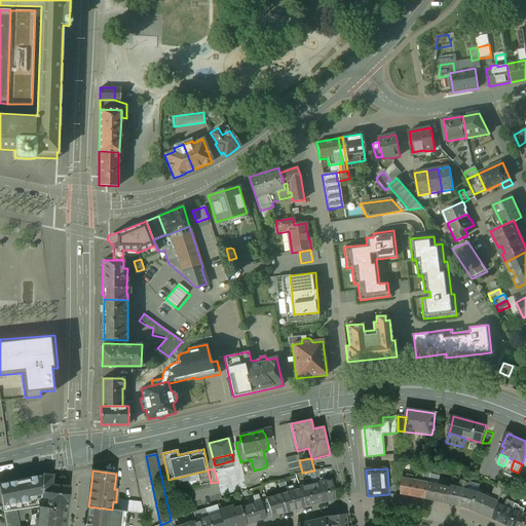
[(208,471),(197,473),(200,486),(211,483),(208,471)]
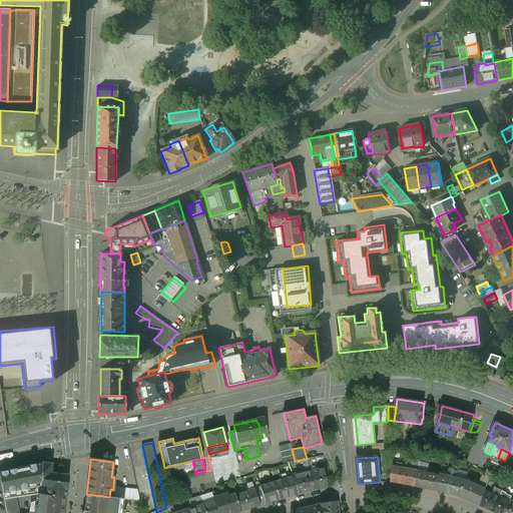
[(29,467),(29,483),(40,481),(42,463),(28,466),(29,467)]
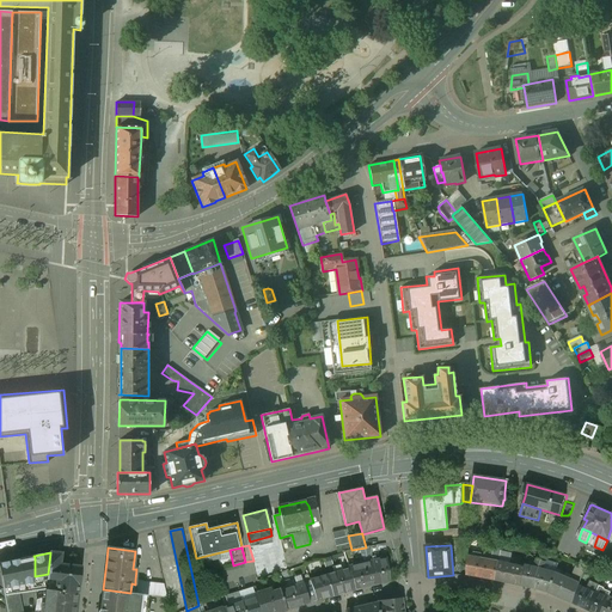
[(75,567),(61,564),(61,554),(50,552),(48,574),(48,577),(50,591),(78,593),(81,574),(80,574),(75,568),(75,567)]
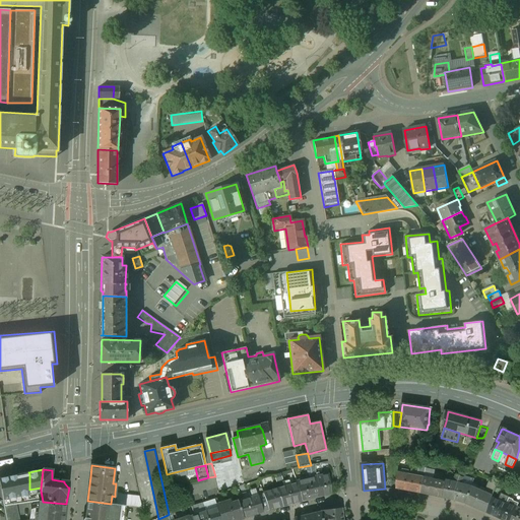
[(241,471),(236,472),(239,486),(244,484),(241,471)]
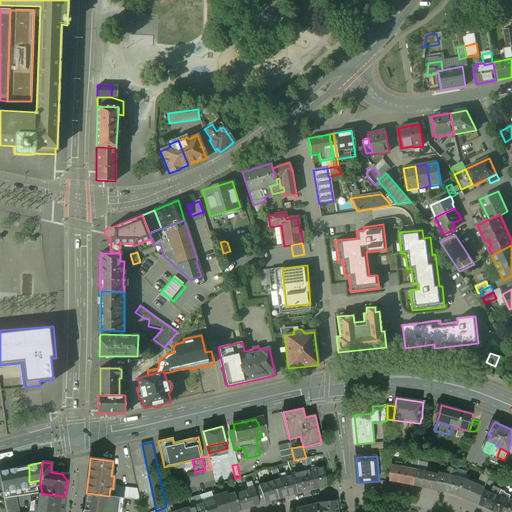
[(403,467),(392,465),(391,481),(400,483),(403,467)]
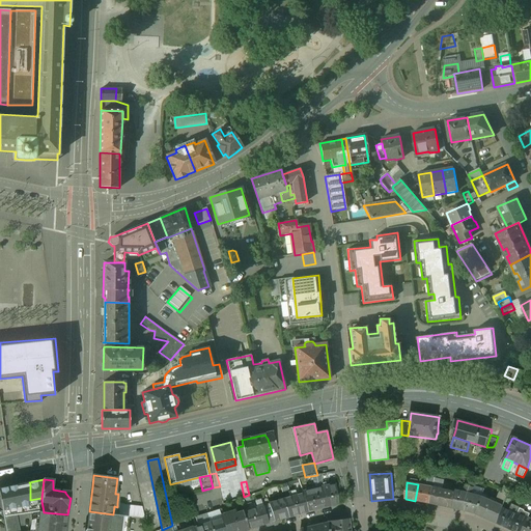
[(30,500),(30,483),(17,486),(17,485),(0,487),(0,496),(3,510),(30,505),(30,500)]
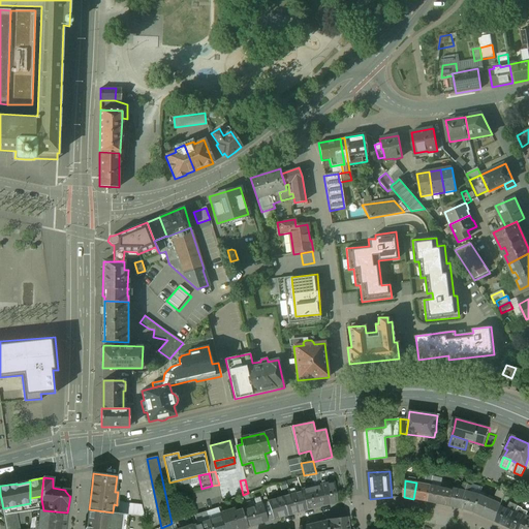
[(335,483),(322,485),(328,505),(337,503),(335,483)]
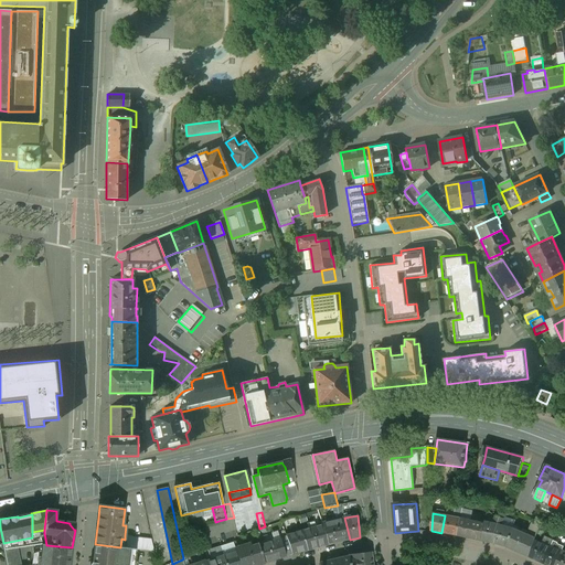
[(457,518),(445,515),(441,533),(458,536),(461,520),(461,519),(457,518)]
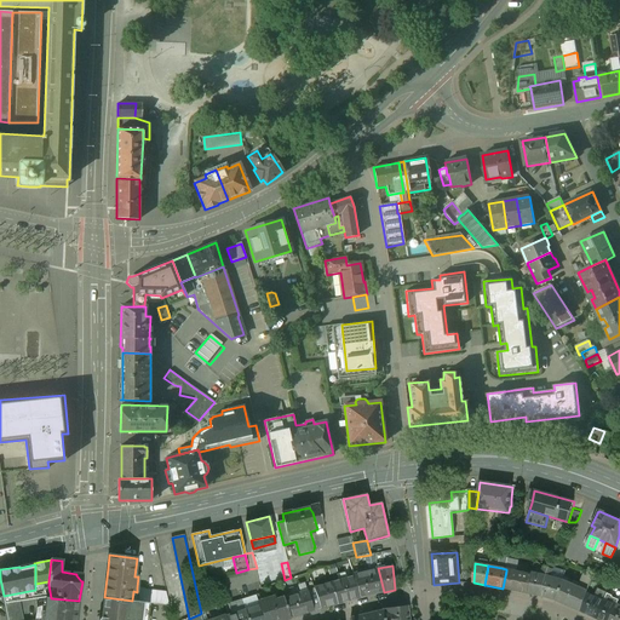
[(378,568),(354,574),(354,577),(361,598),(384,592),(378,568)]
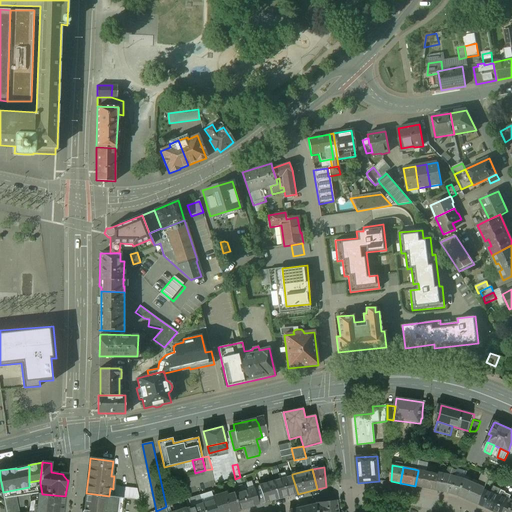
[(439,475),(418,471),(415,486),(436,490),(439,475)]
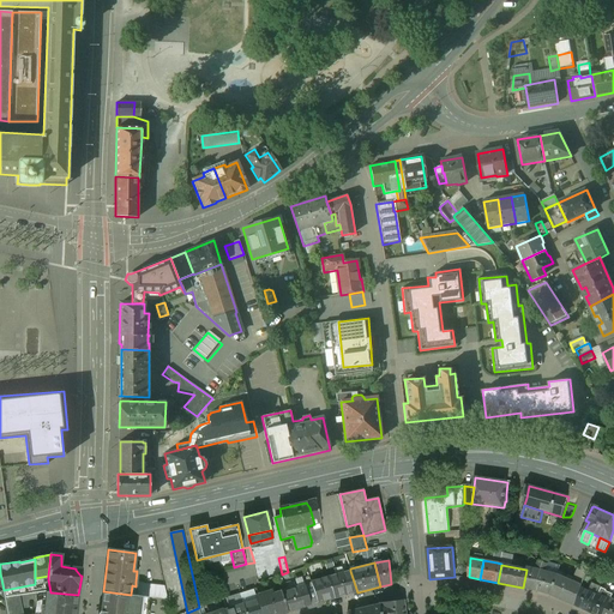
[(536,569),(528,567),(527,570),(523,588),(535,590),(541,570),(536,569)]
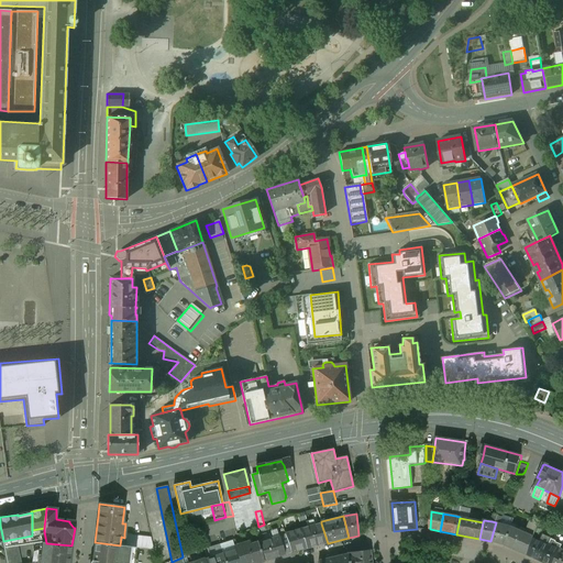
[(534,537),(538,525),(530,521),(525,532),(534,537)]
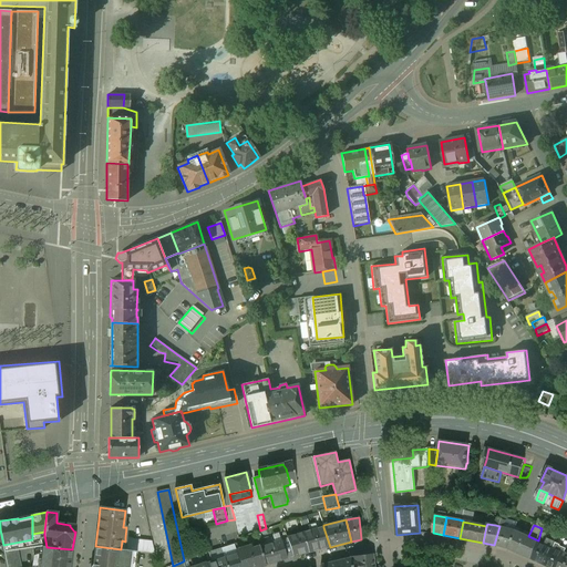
[(504,527),(500,526),(494,545),(507,549),(515,531),(504,527)]
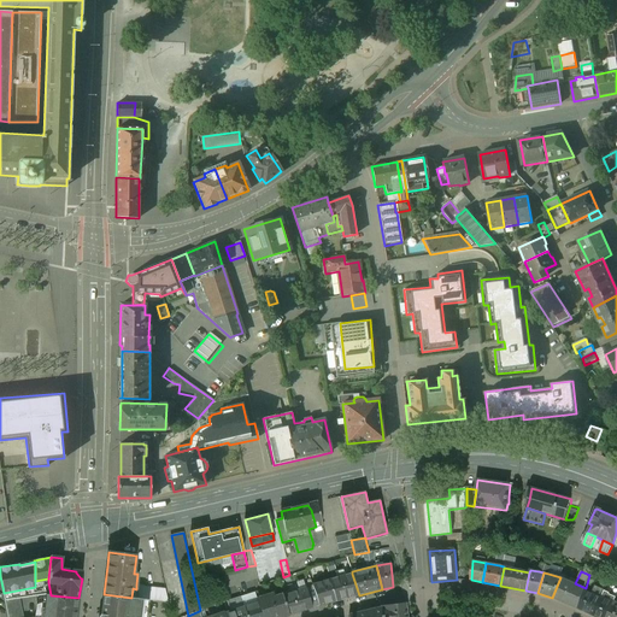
[(352,574),(329,580),(336,601),(359,595),(352,574)]
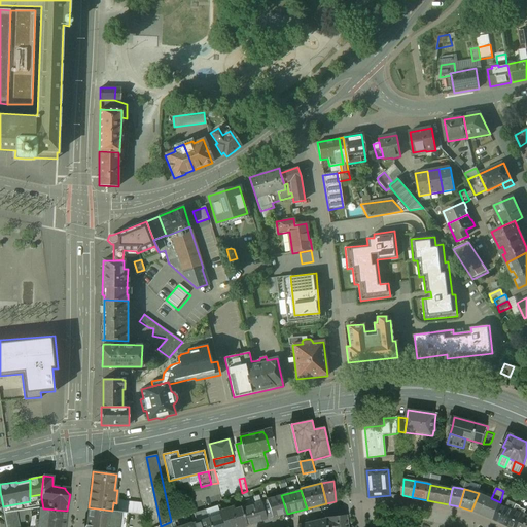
[(491,498),(479,493),(471,511),(493,520),(496,512),(497,511),(499,504),(500,502),(491,498)]
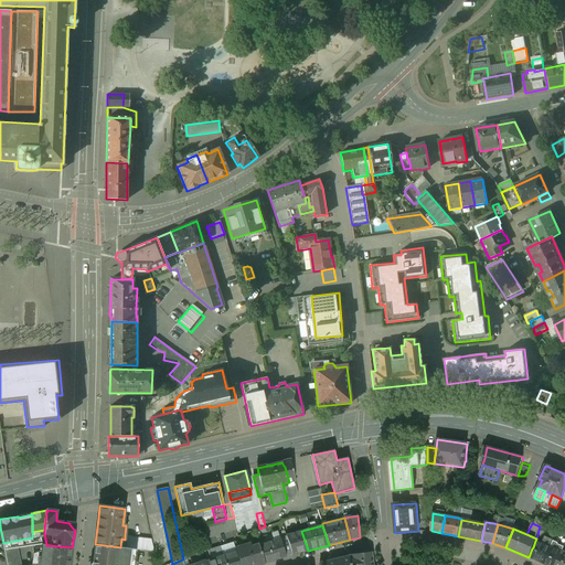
[(301,531),(286,535),(292,555),(308,551),(301,531)]
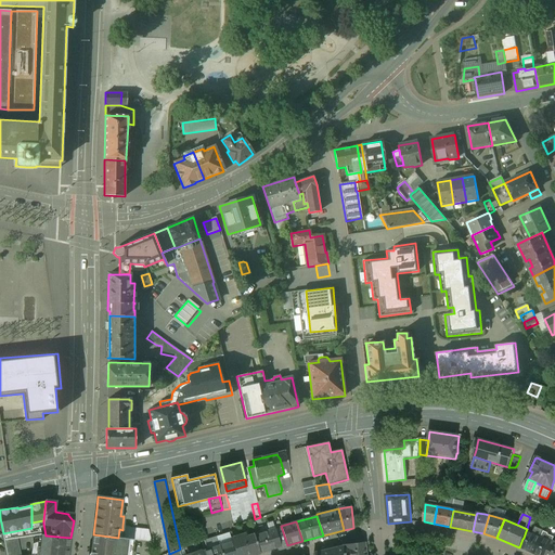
[(130,528),(123,526),(123,530),(119,529),(118,538),(129,539),(130,528)]
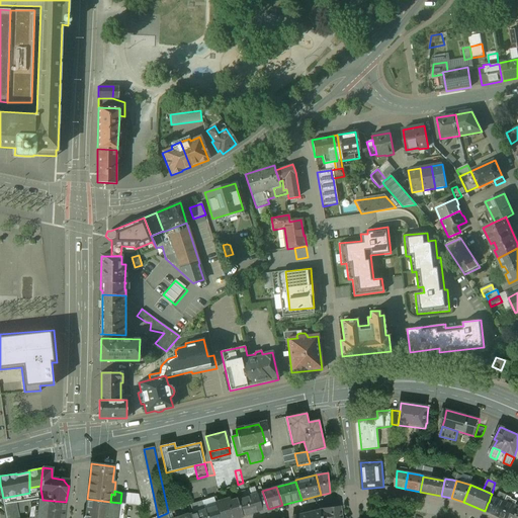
[(121,493),(120,503),(125,504),(141,506),(139,495),(121,493)]
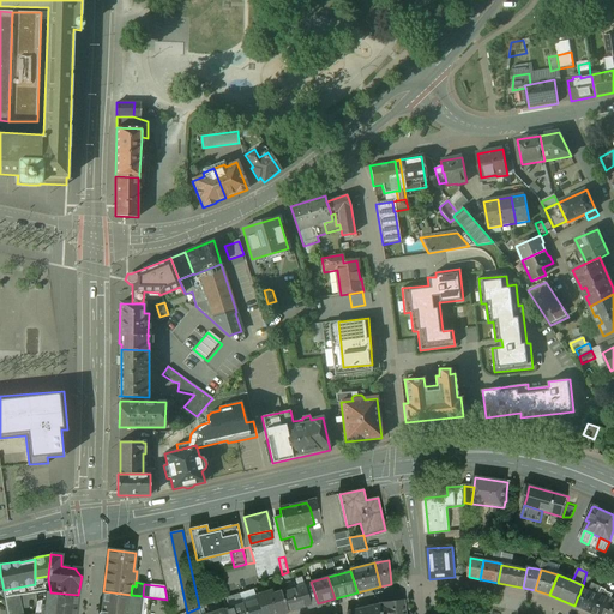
[(305,584),(282,591),(288,612),(311,605),(305,584)]
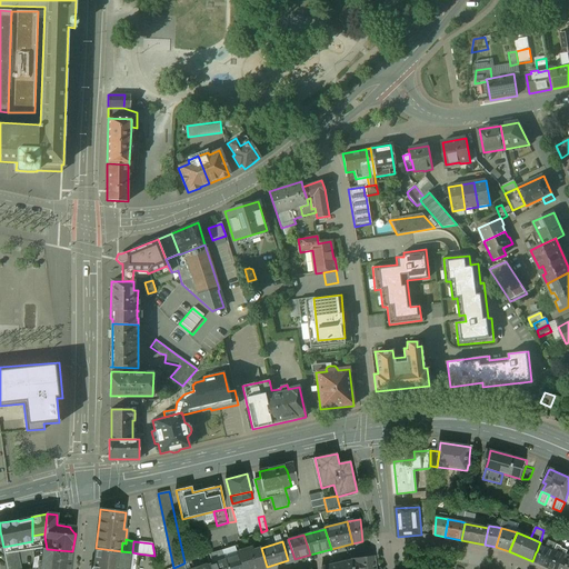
[(556,543),(549,541),(547,547),(553,550),(556,543)]
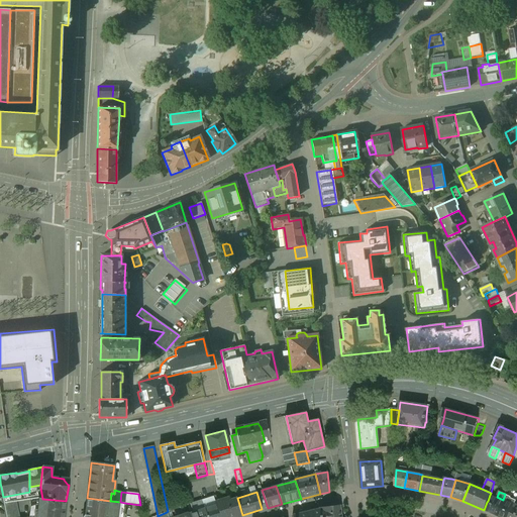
[(497,497),(490,495),(488,501),(487,502),(484,510),(497,515),(502,506),(504,501),(503,500),(497,497)]
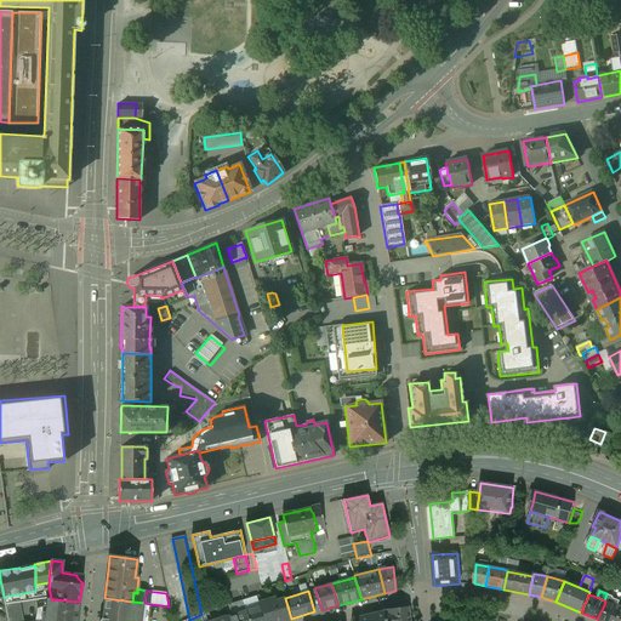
[(104,598),(101,620),(148,620),(151,604),(144,603),(132,602),(104,598)]
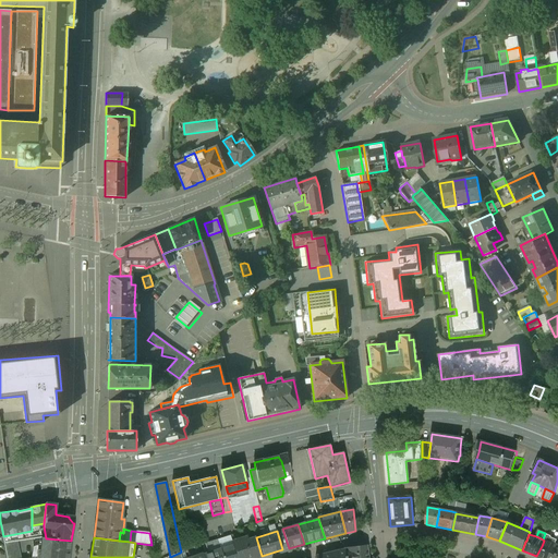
[(256,537),(233,545),(239,557),(254,557),(262,556),(256,537)]
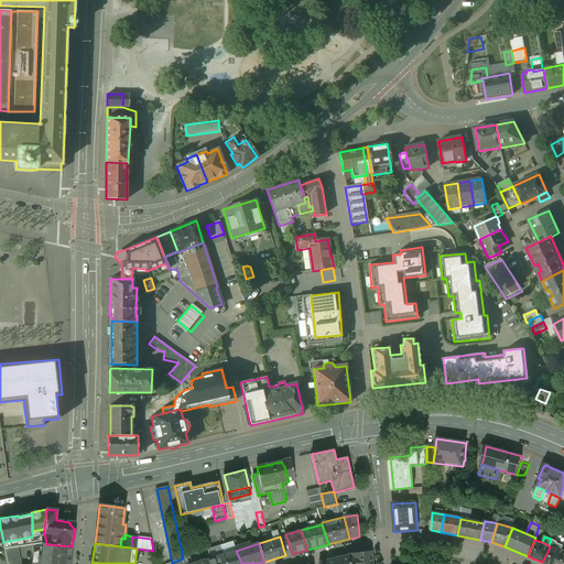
[(46,544),(43,544),(42,552),(40,552),(39,563),(69,563),(72,546),(46,544)]
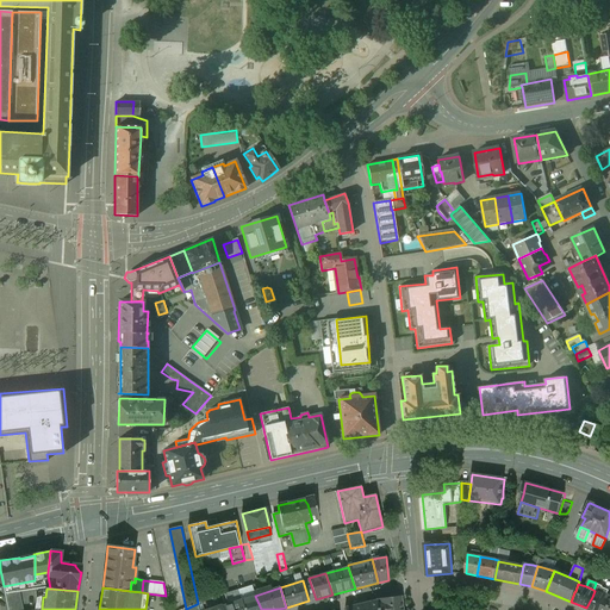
[(598,609),(608,595),(596,589),(592,597),(586,608),(590,609),(598,609)]
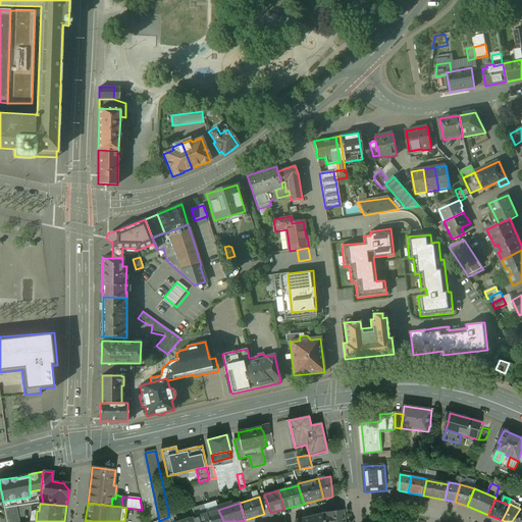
[(203,506),(192,509),(195,518),(206,514),(203,506)]
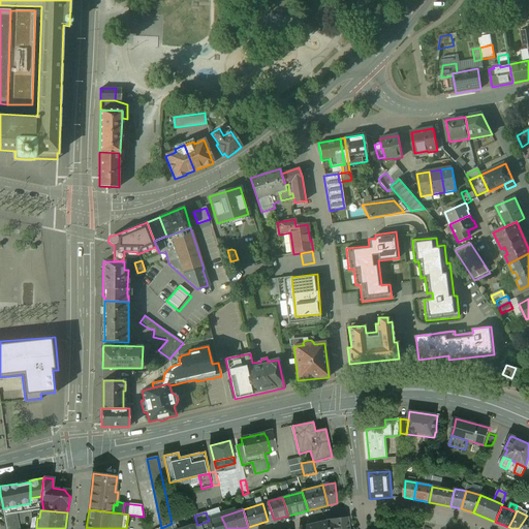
[(528,528),(528,516),(527,516),(519,528),(528,528)]
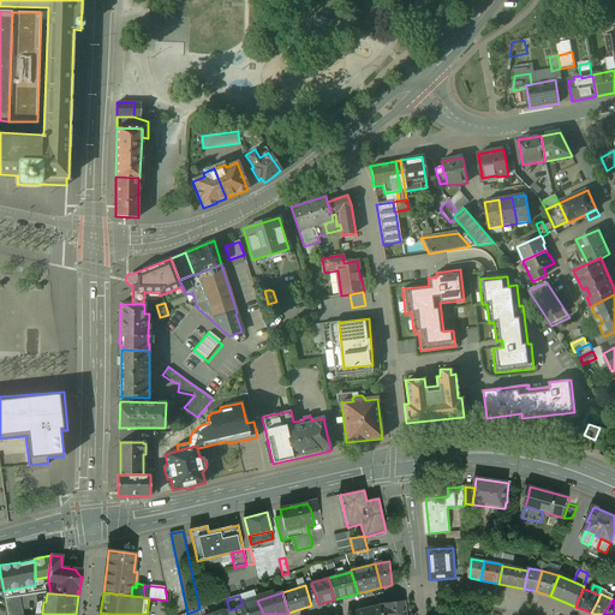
[(263,614),(257,601),(244,605),(246,614),(263,614)]
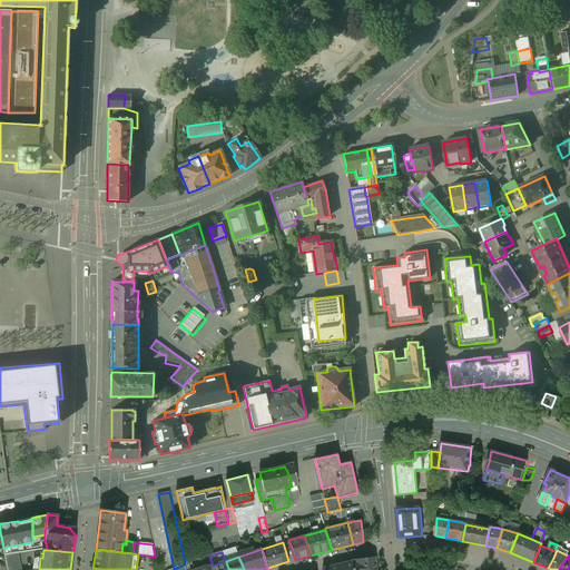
[(375,569),(374,558),(352,561),(352,562),(353,569),(375,569)]
